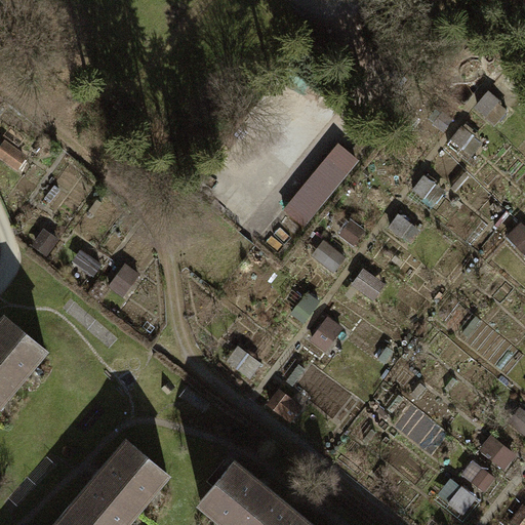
[(285,209),(303,224),(356,159),(339,145),(285,209)]
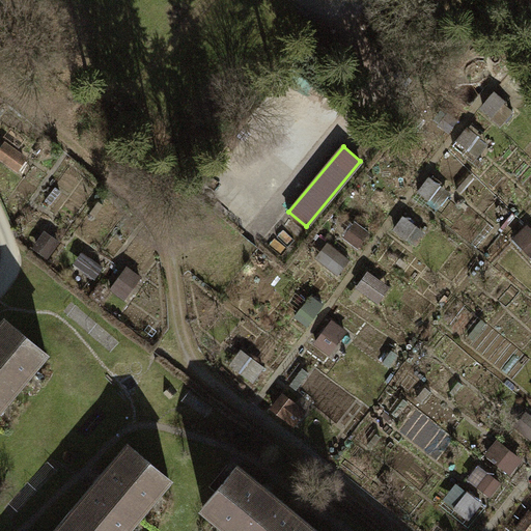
[(370,272),(361,287),(383,301),(392,285),(370,272)]
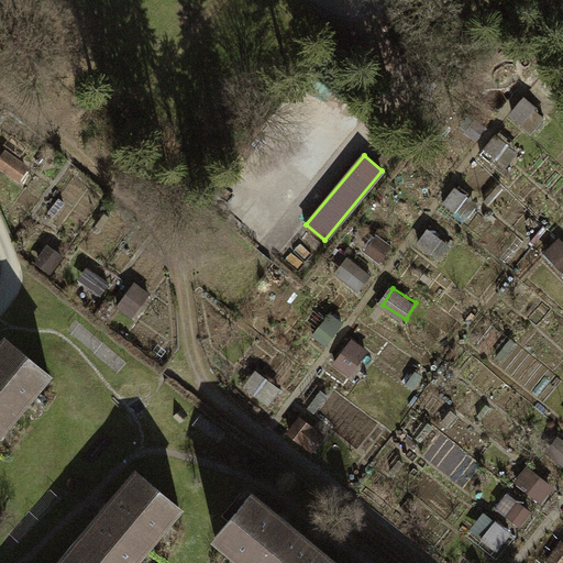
[(7,339),(0,346),(0,433),(50,375),(7,339)]
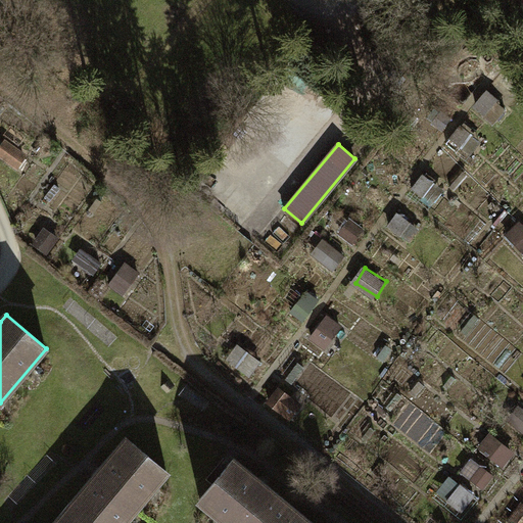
[(329,346),(343,323),(329,315),(315,338),(329,346)]
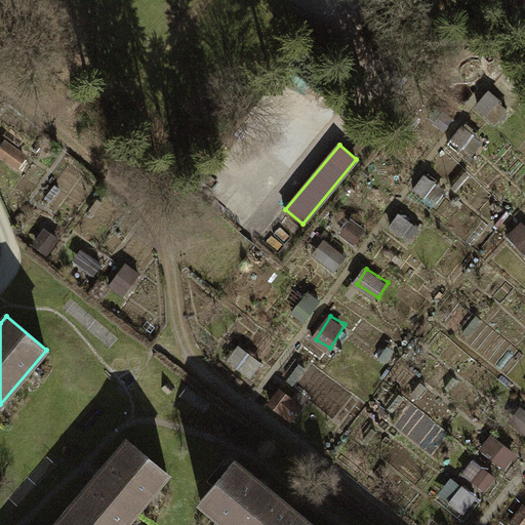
[(496,434),(485,446),(507,467),(518,455),(496,434)]
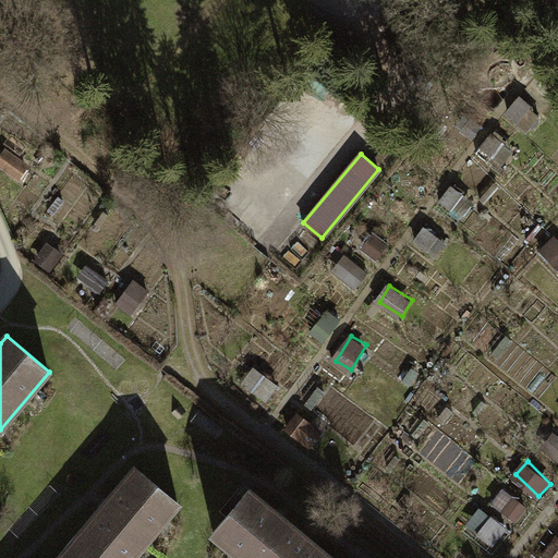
[(136,469),(76,540),(96,557),(95,557),(132,557),(179,504),(136,469)]
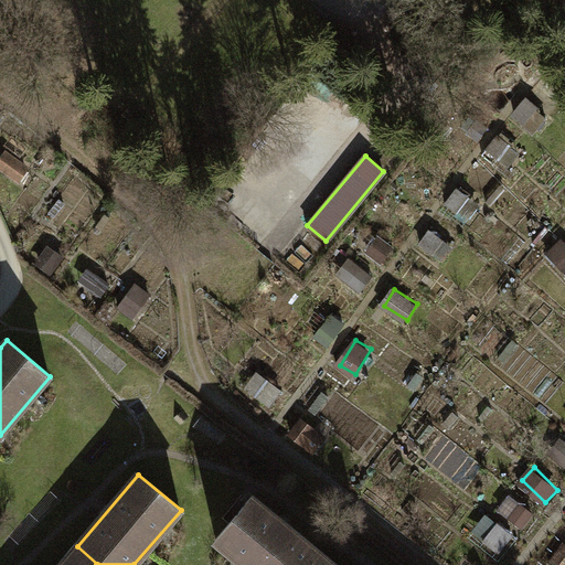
[(511,496),(502,511),(526,525),(535,510),(511,496)]
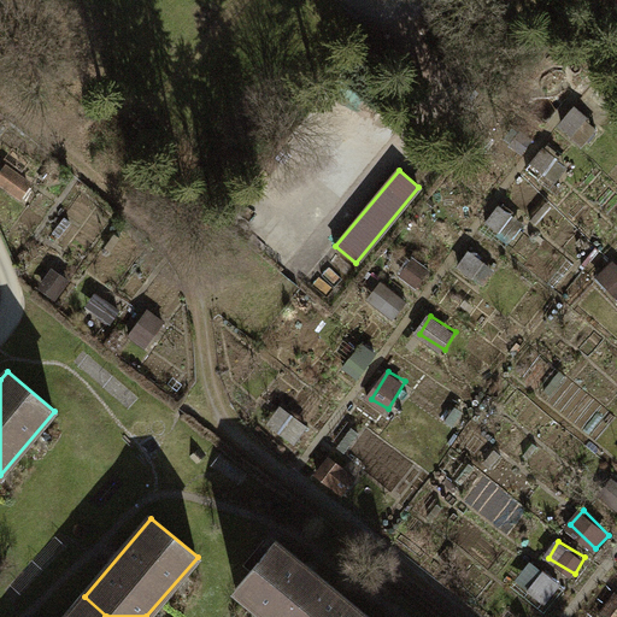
[(304,566),(276,542),(236,589),(269,616),(350,616),(298,574),(304,566)]
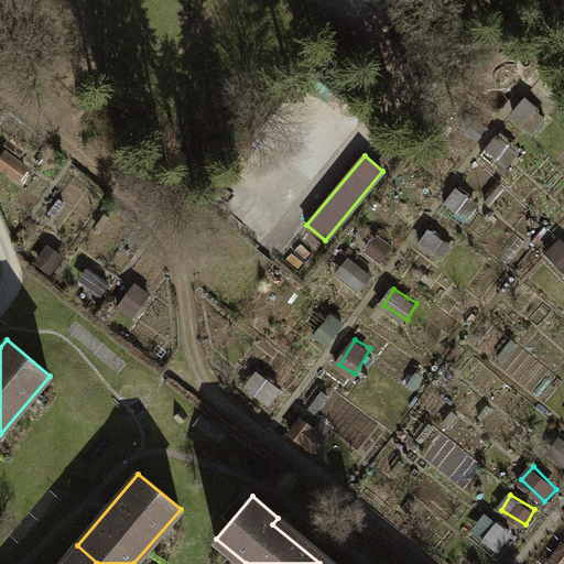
[(481,535),(501,550),(514,533),(495,519),(481,535)]
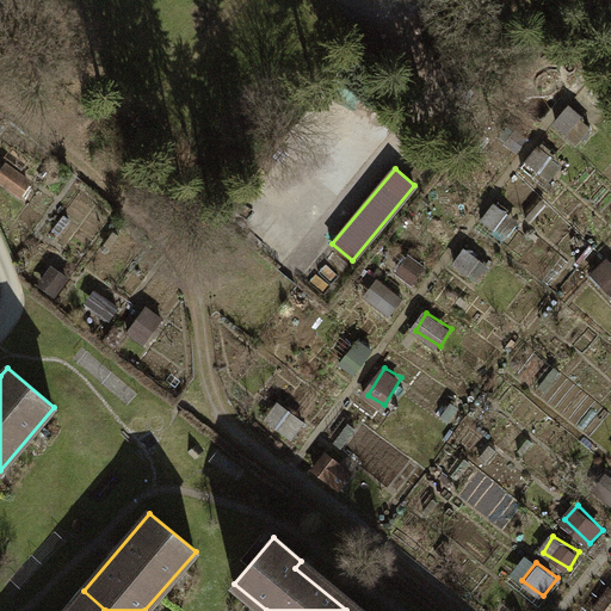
[(84,591),(66,610),(104,610),(105,610),(84,591)]
